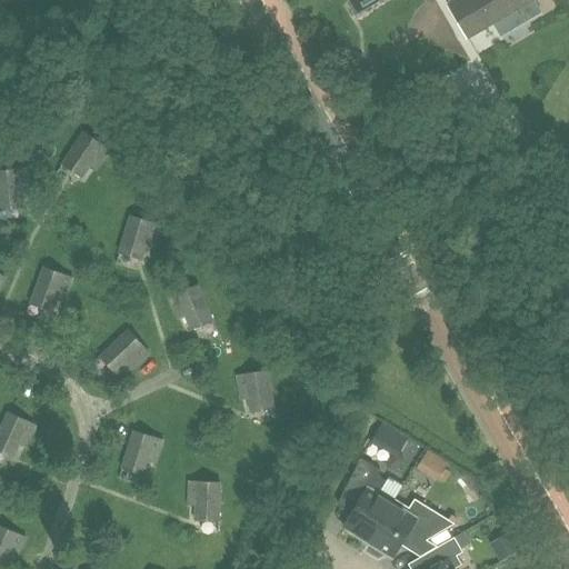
[(351,0),(358,10),(373,0),(351,0)]
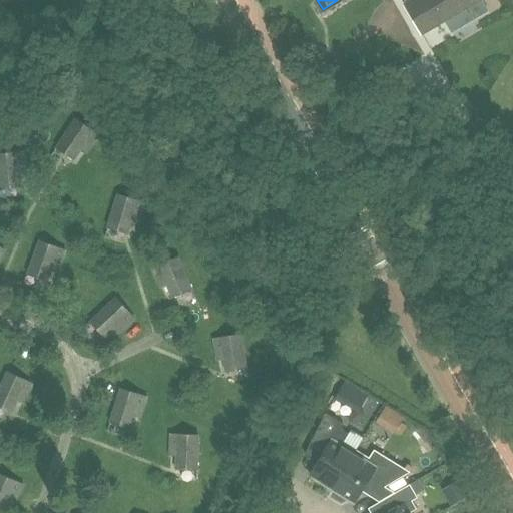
[(433,0),(446,22),(484,0),(433,0)]
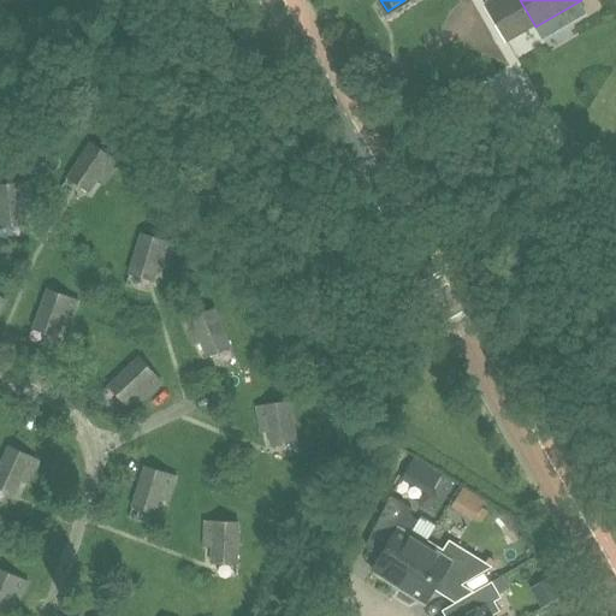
[(105,182),(118,161),(89,143),(67,177),(88,191),(98,177),(105,182)]
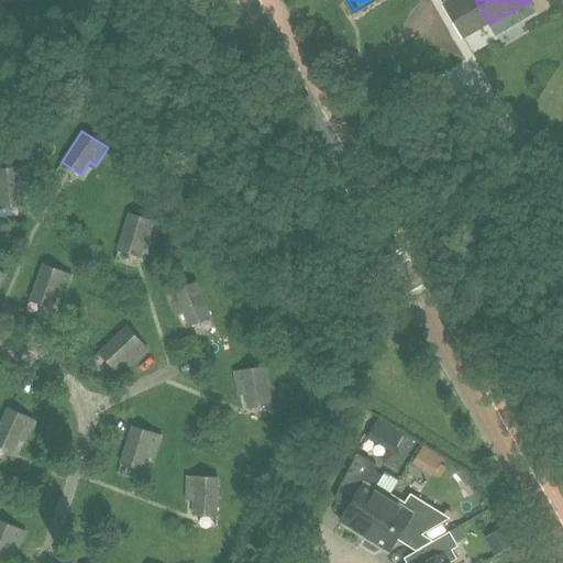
[(21,189),(29,188),(25,166),(0,169),(0,207),(22,205),(21,189)]
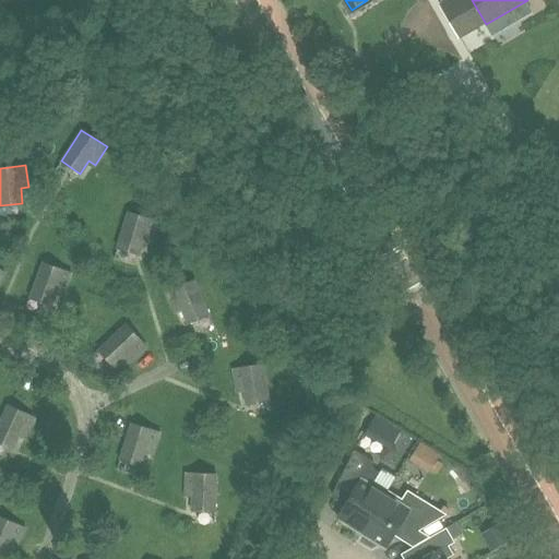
[(151,241),(157,221),(128,212),(117,248),(140,254),(143,239),(151,241)]
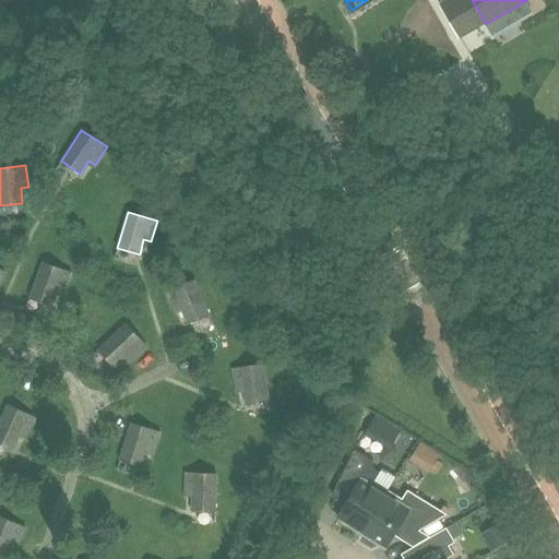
[(63,294),(71,273),(43,262),(30,297),(51,306),(57,292),(63,294)]
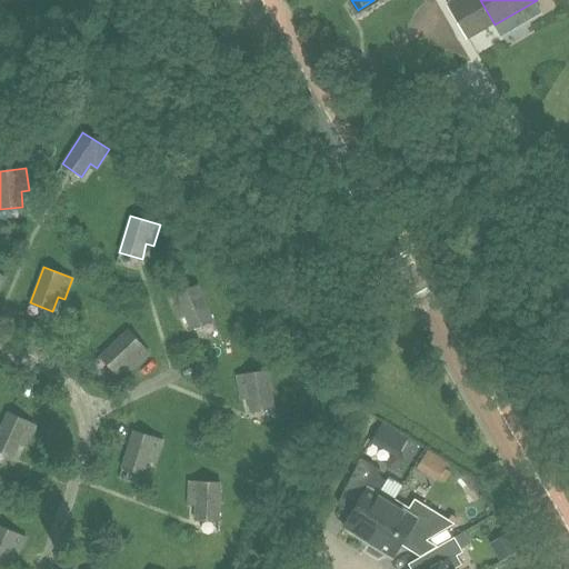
[(190,329),(212,320),(197,285),(169,297),(177,318),(185,315),(190,329)]
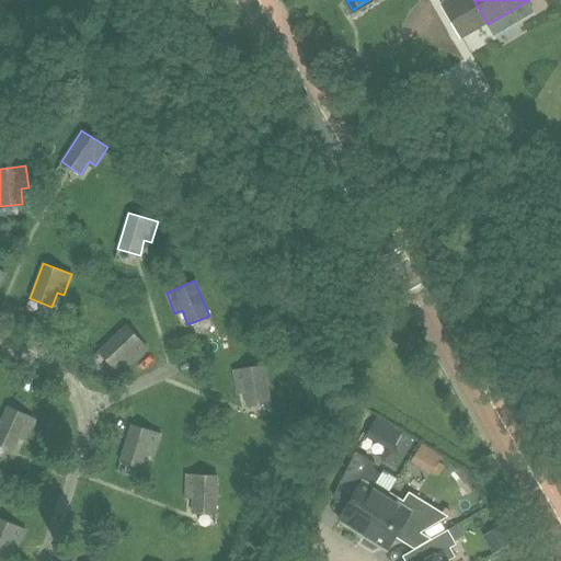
[(130,363),(147,348),(125,325),(98,351),(114,368),(125,357),(130,363)]
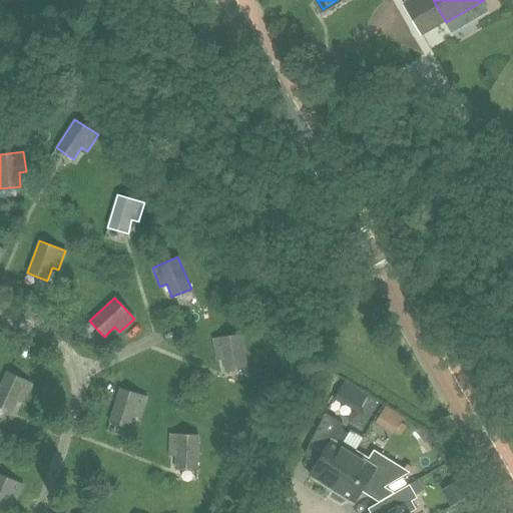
[(225,372),(246,368),(240,334),(213,339),(216,359),(223,358),(225,372)]
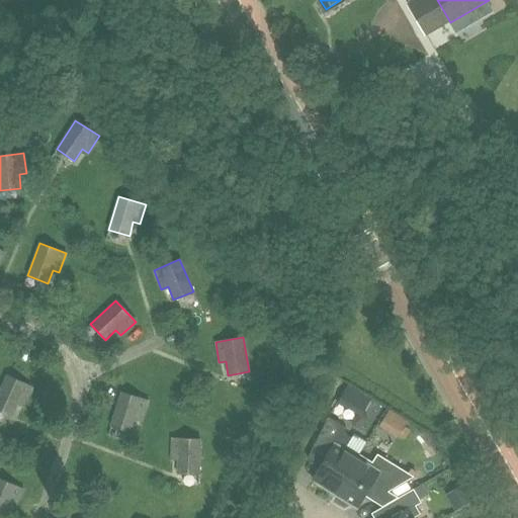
[(24,406),(32,387),(6,375),(0,390),(0,410),(11,416),(17,403),(24,406)]
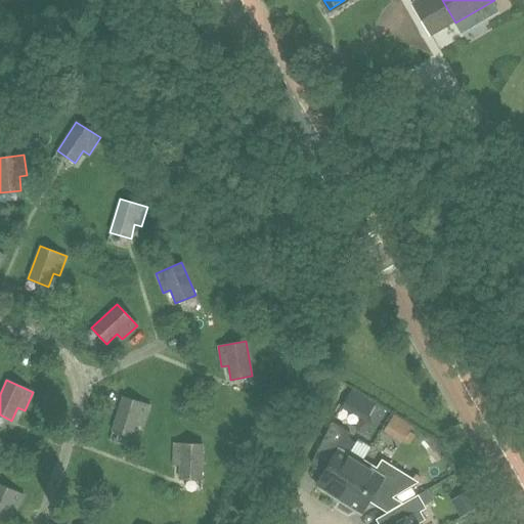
[(143,425),(149,405),(122,397),(112,430),(133,437),(137,423),(143,425)]
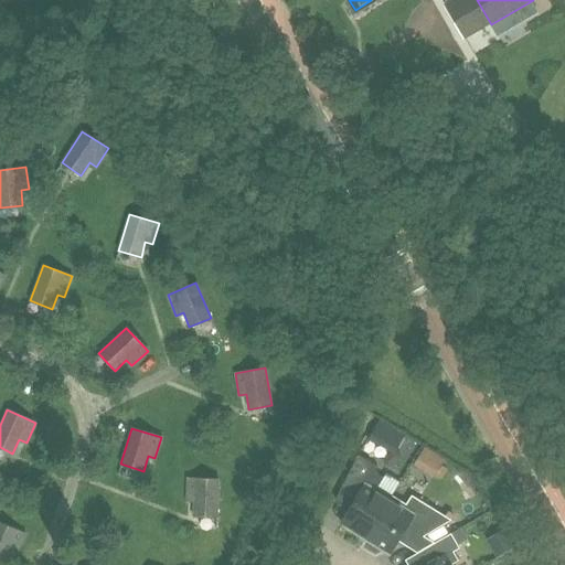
[(430,447),(423,460),(445,472),(452,458),(430,447)]
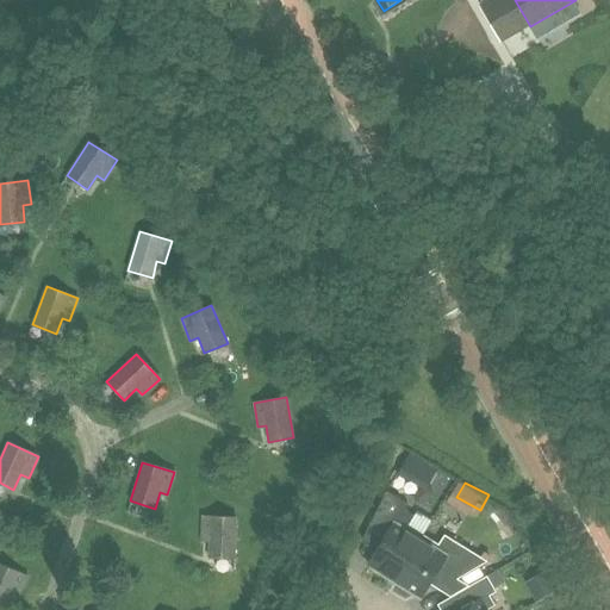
[(394,580),(423,535),(408,526),(414,516),(404,510),(408,504),(387,491),(371,523),(387,534),(368,564),(394,580)]
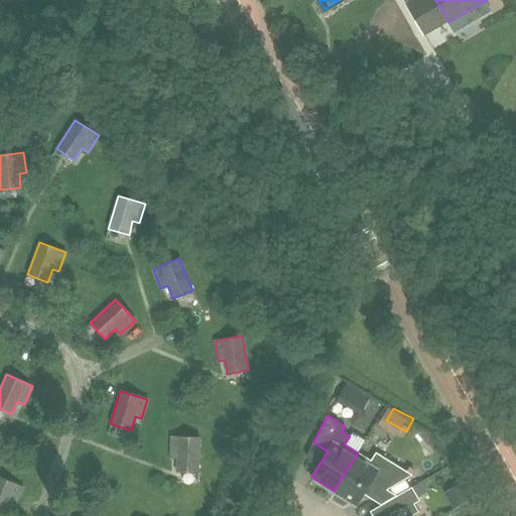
[(198,472),(200,437),(171,436),(170,457),(177,457),(176,472),(198,472)]
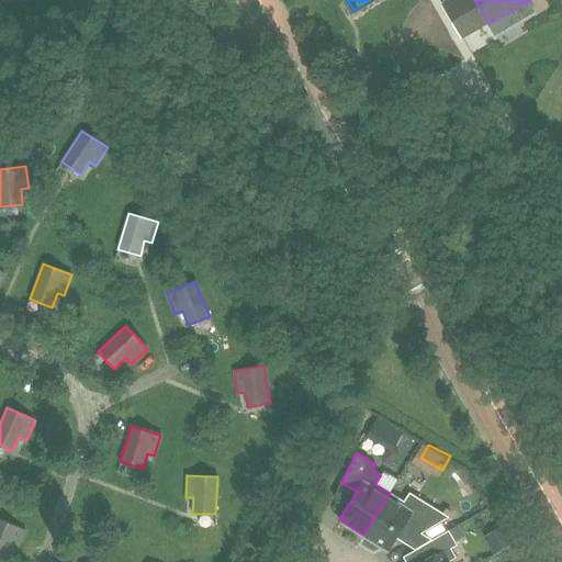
[(404,501),(390,493),(363,535),(388,550),(405,523),(422,532),(449,517),(409,493),(404,501)]
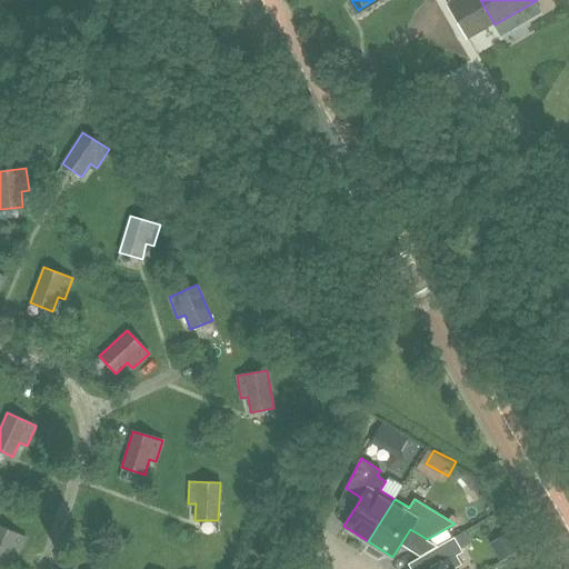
[(17,558),(26,538),(0,526),(0,567),(2,568),(3,568),(9,555),(17,558)]
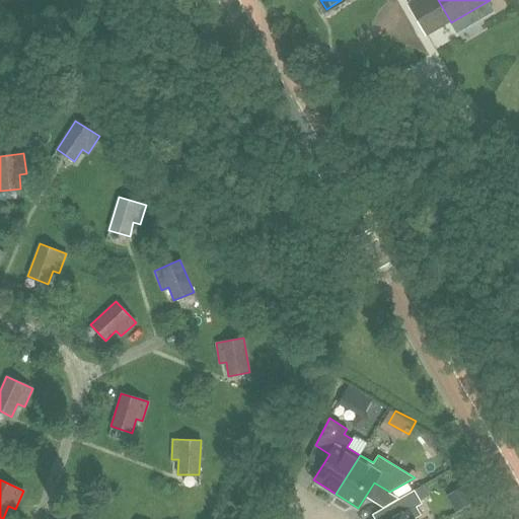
[(415,518),(421,514),(417,506),(423,503),(415,490),(384,508),(390,518),(415,518)]
